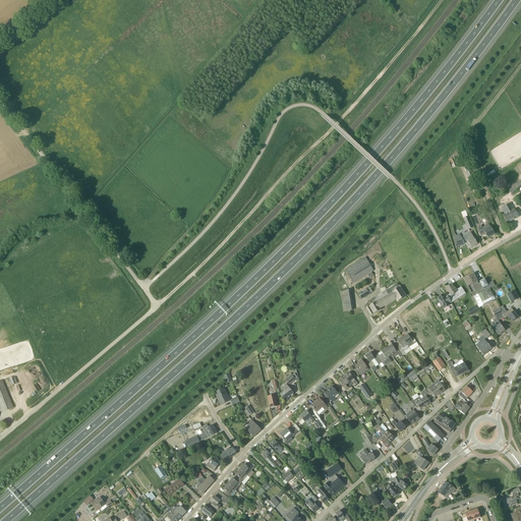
[(470,184),(476,181),(469,164),(464,166),(465,166),(468,173),(466,173),(470,184)]
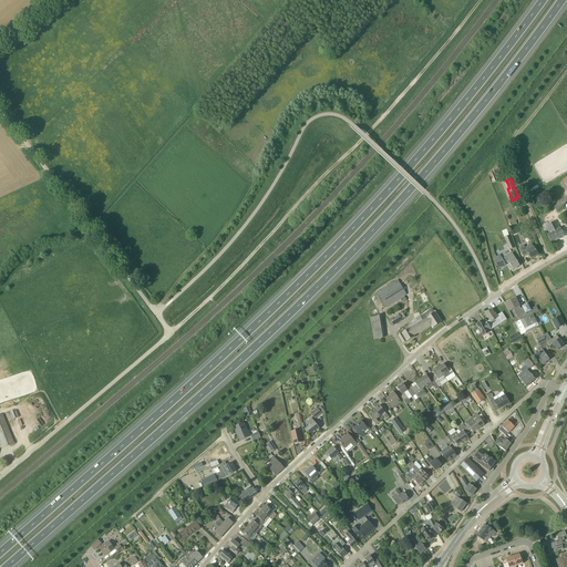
[(559,206),(566,202),(566,196),(554,203),(556,206),(558,205),(559,206)]
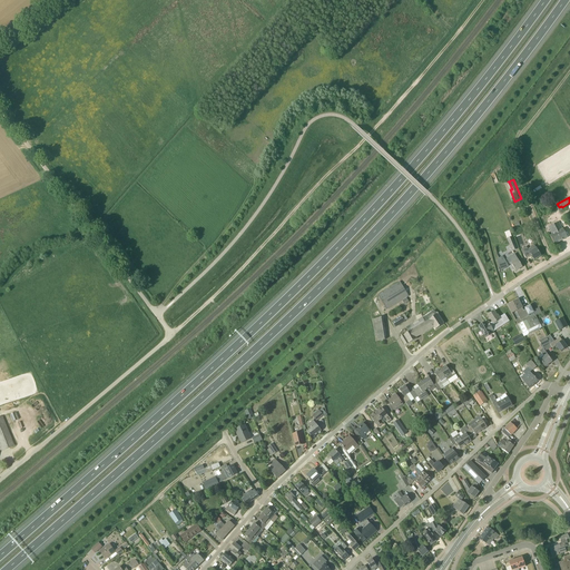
[(551,226),(556,234),(550,236),(554,245),(568,237),(563,229),(562,229),(559,223),(551,226)]
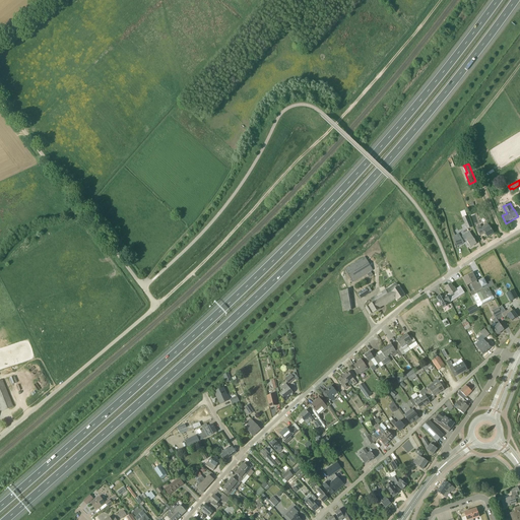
[(467,230),(472,228),(467,216),(463,218),(467,230)]
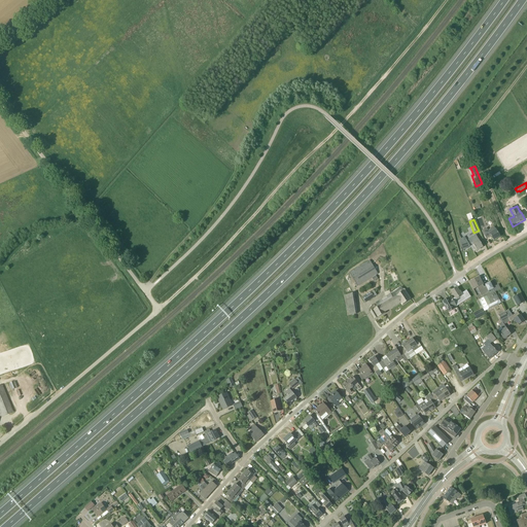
[(482,232),(487,239),(491,237),(494,241),(500,237),(494,227),(488,231),(487,229),(482,232)]
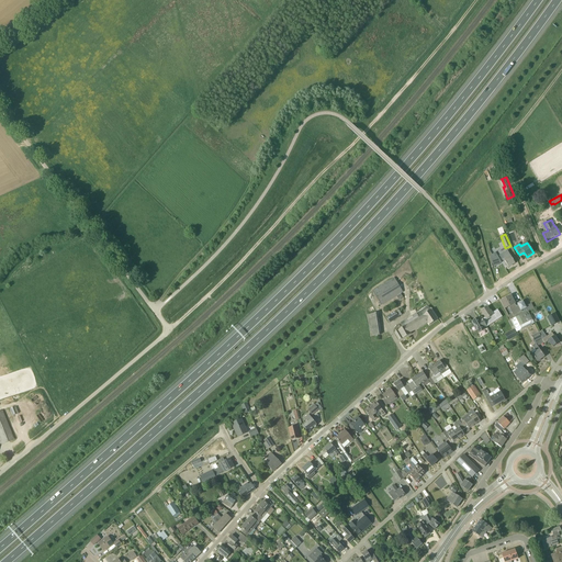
[(494,267),(502,262),(496,251),(489,256),(494,267)]
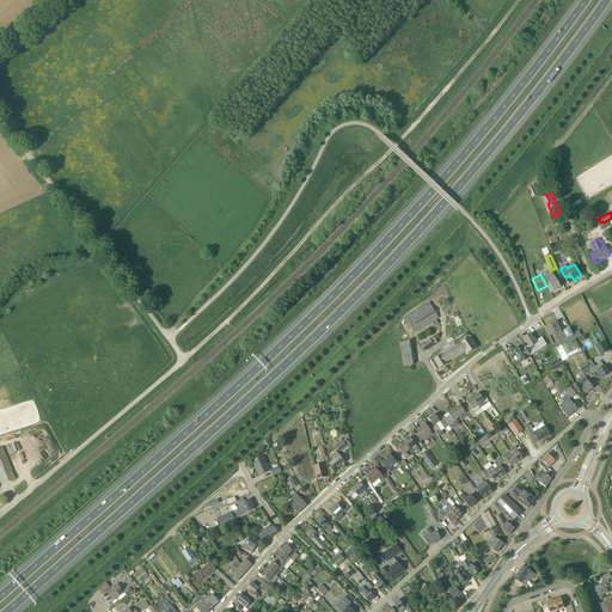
[(554,292),(561,287),(554,275),(550,277),(552,281),(549,283),(554,292)]
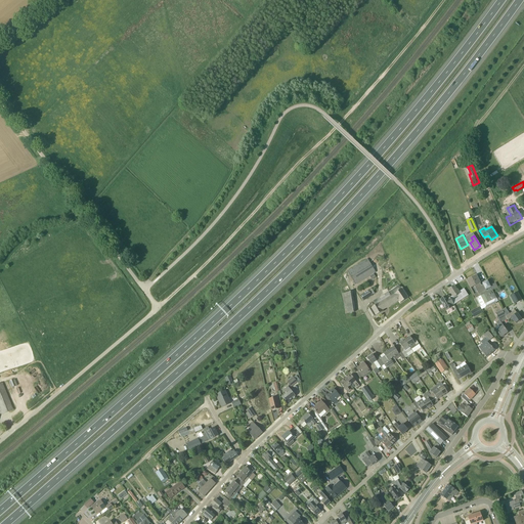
[(348,271),(355,285),(376,272),(367,259),(348,271)]
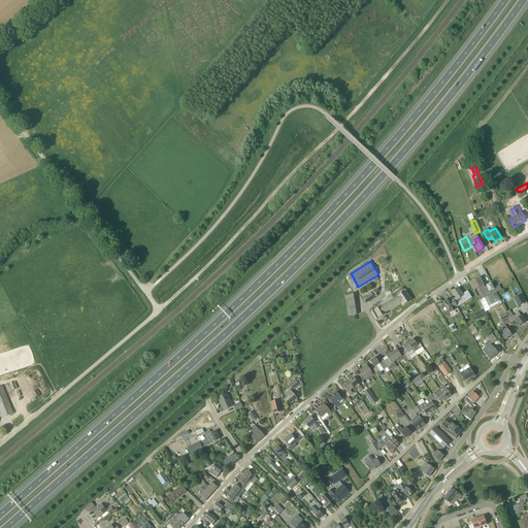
[(470,283),(474,291),(479,289),(482,295),(477,297),(480,301),(486,298),(485,296),(491,293),(490,292),(494,290),(491,284),(487,286),(487,287),(485,288),(480,278),(470,283)]
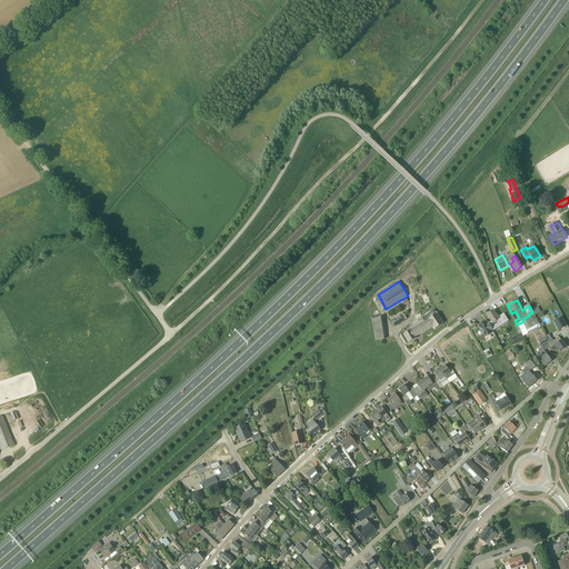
[(502,323),(502,325),(506,322),(502,317),(499,319),(497,315),(496,315),(493,311),(487,315),(492,323),(496,321),(499,325),(502,323)]
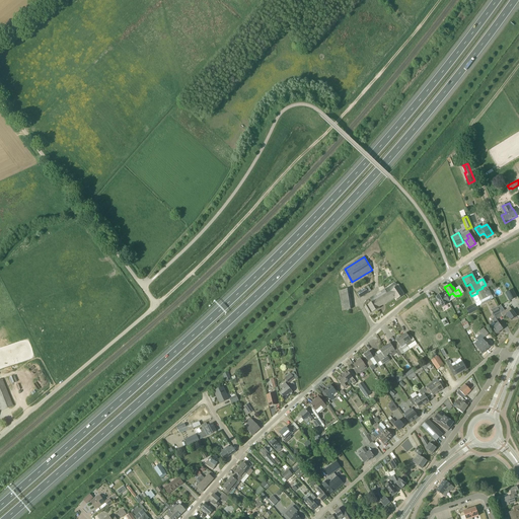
[(379,298),(378,296),(375,298),(374,297),(371,299),(373,302),(367,305),(365,307),(369,314),(379,309),(379,307),(391,300),(395,298),(396,300),(396,301),(404,295),(398,286),(390,292),(379,298)]
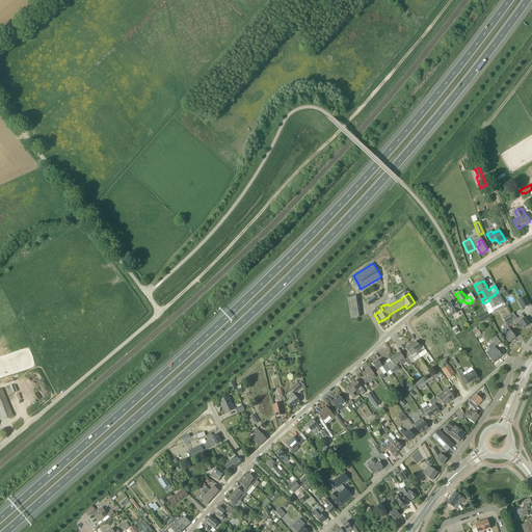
[(500,295),(489,300),(483,303),(487,312),(504,303),(500,295)]
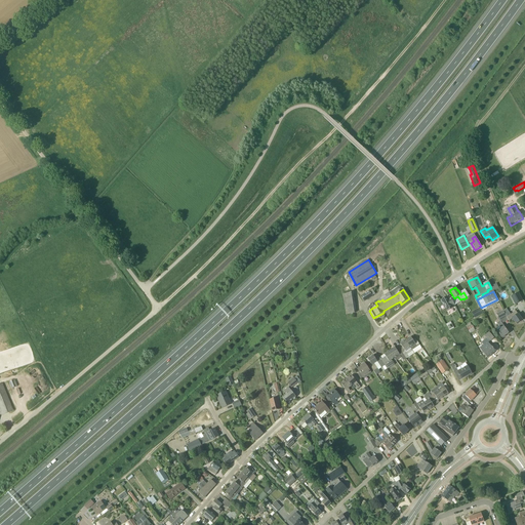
[(346,314),(356,313),(353,292),(342,293),(346,314)]
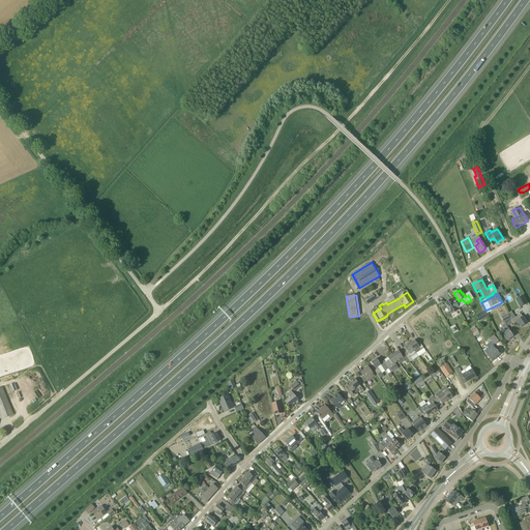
[(376,299),(373,295),(364,299),(367,304),(376,299)]
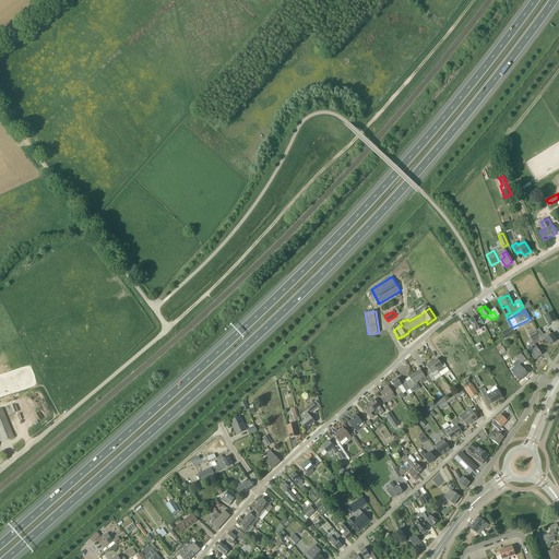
[(551,312),(545,316),(549,324),(556,321),(551,312)]
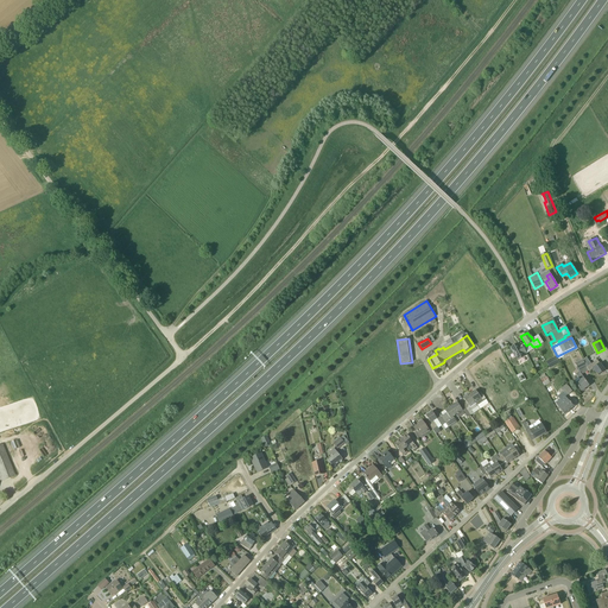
[(527,354),(523,346),(521,344),(521,346),(519,347),(518,344),(515,346),(511,348),(515,356),(518,360),(525,356),(525,355),(527,354)]
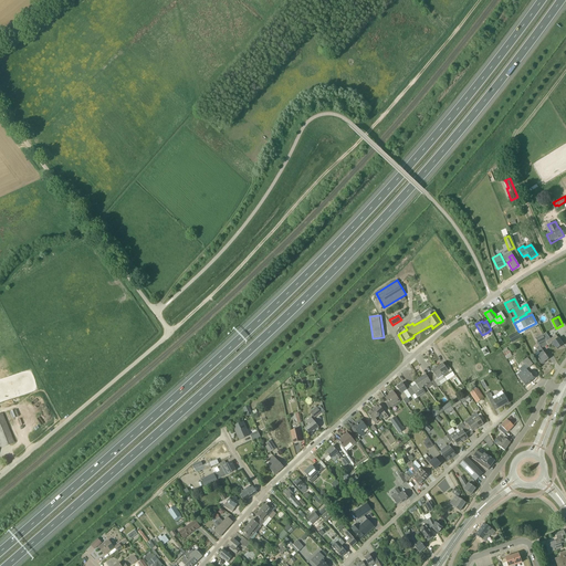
[(536,323),(519,332),(521,335),(538,326),(536,323)]
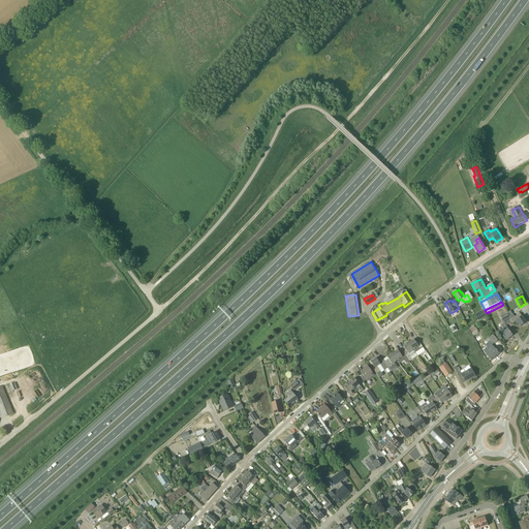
[(500,316),(503,321),(509,318),(507,313),(500,316)]
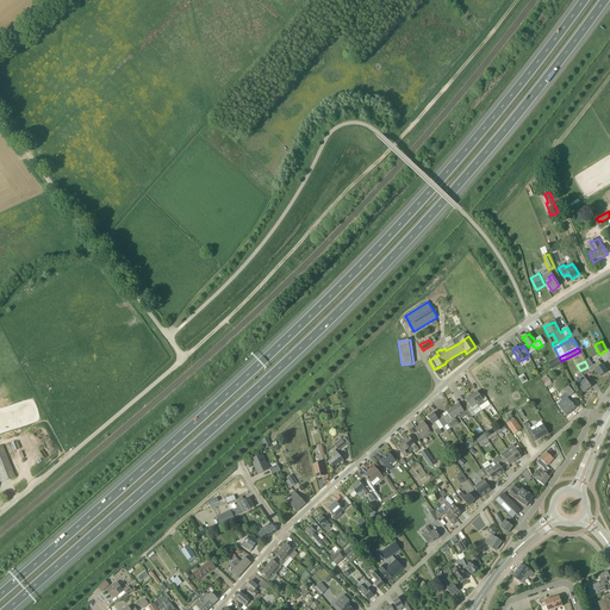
[(607,372),(604,368),(602,365),(599,361),(589,369),(591,373),(595,371),(598,374),(598,373),(601,377),(607,372)]
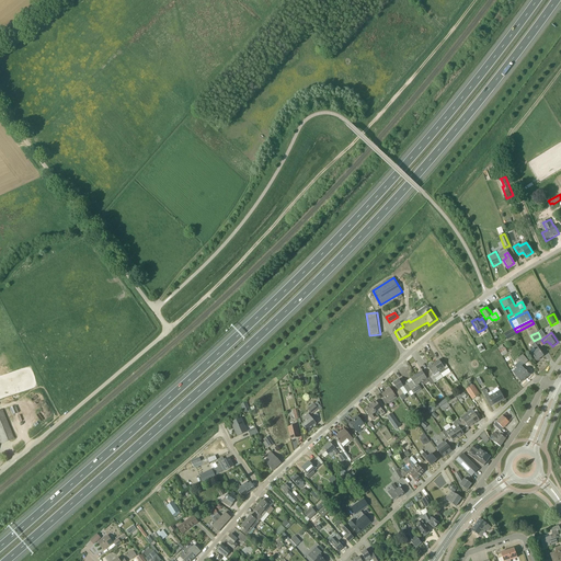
[(539,350),(535,344),(533,346),(534,348),(530,351),(533,354),(531,354),(536,362),(538,361),(538,362),(540,359),(544,356),(538,350),(539,350)]
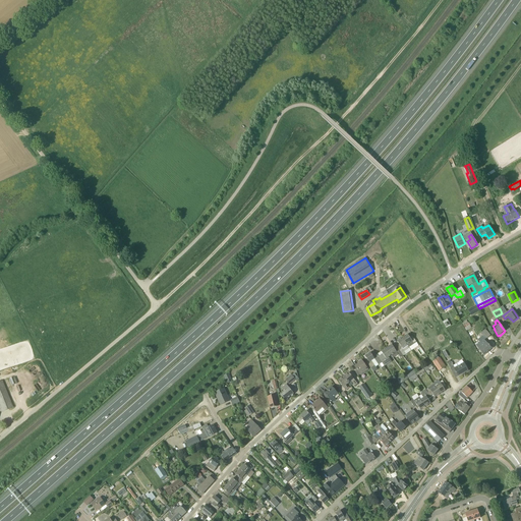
[(470,326),(469,323),(468,324),(467,321),(463,324),(465,328),(466,331),(471,328),(470,326)]
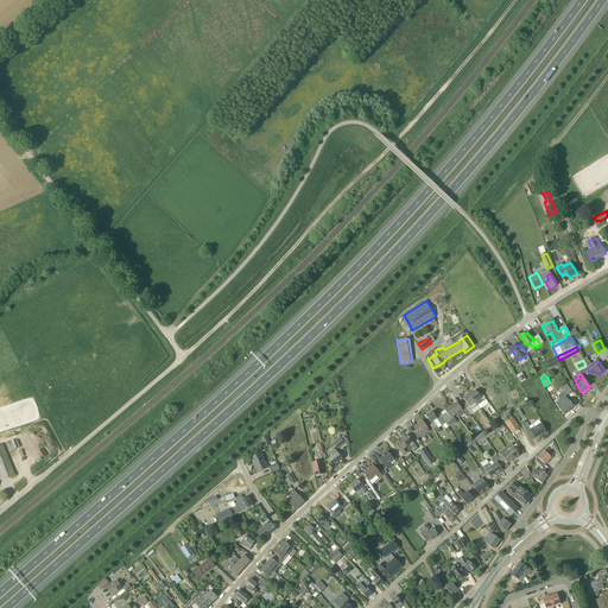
[(567,385),(562,390),(564,393),(567,397),(572,392),(568,386),(567,385)]
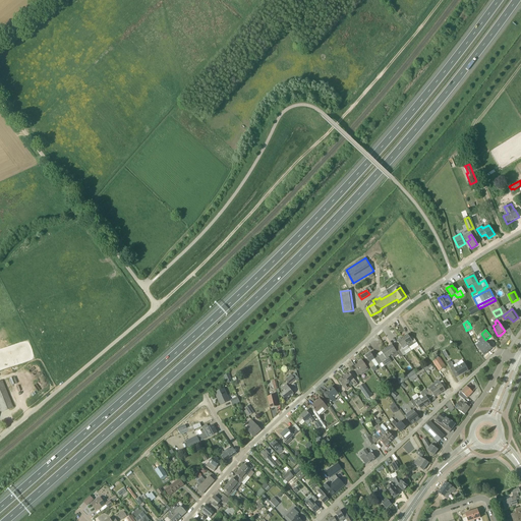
[(409,338),(408,335),(402,338),(407,345),(409,348),(416,343),(416,341),(412,336),(409,338)]
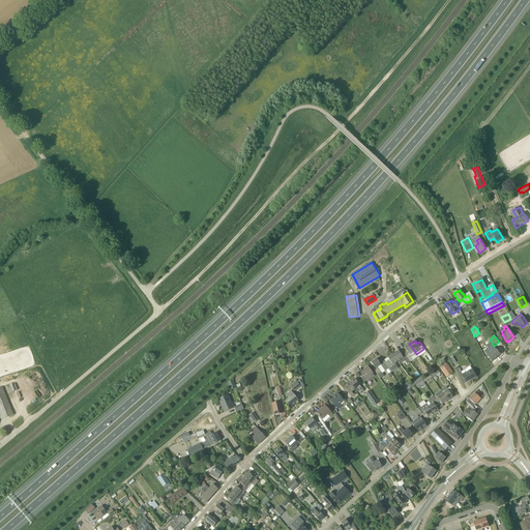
[(414,351),(409,344),(404,348),(406,350),(404,352),(407,357),(410,362),(412,360),(413,360),(411,358),(409,355),(414,351)]
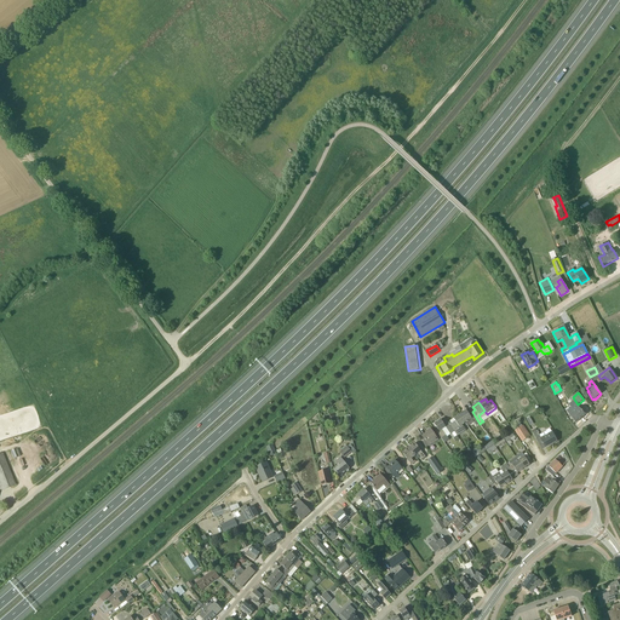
[(580,409),(577,405),(568,413),(570,415),(569,415),(575,423),(585,414),(580,408),(580,409)]
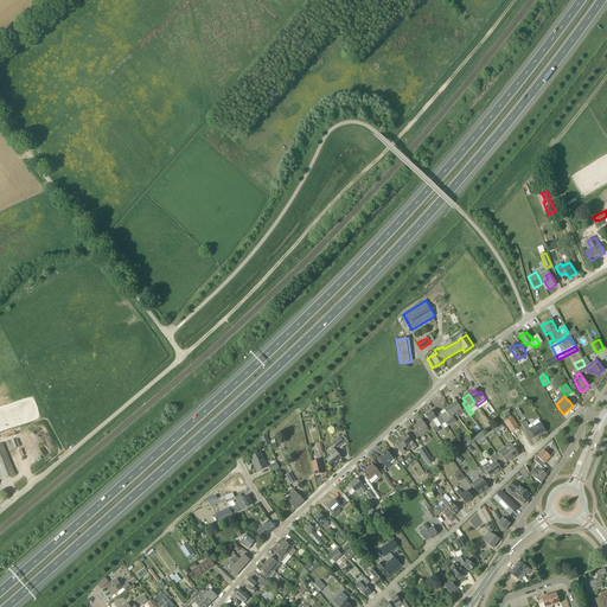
[(462,403),(459,406),(457,402),(451,406),(455,414),(461,410),(462,410),(462,411),(466,417),(470,415),(466,409),(462,403)]
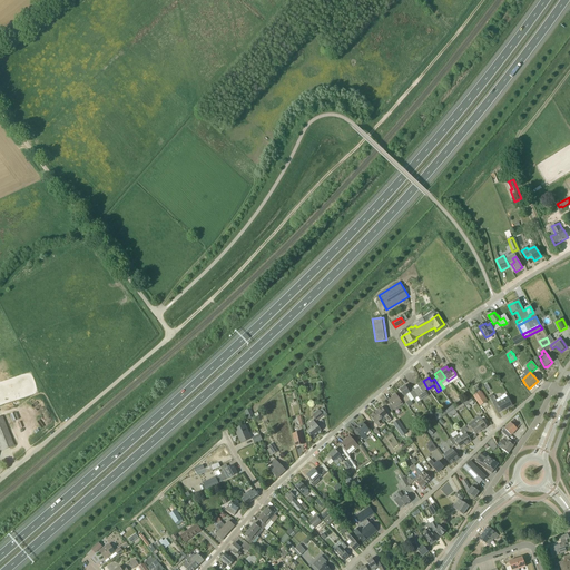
[(424,391),(428,389),(423,381),(418,385),(419,387),(415,390),(413,391),(416,395),(418,397),(421,401),(429,396),(425,392),(424,391)]
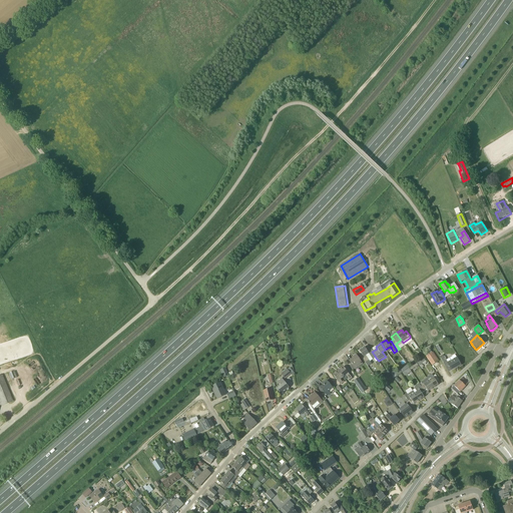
[(376,358),(371,350),(368,346),(365,348),(360,351),(364,357),(362,358),(368,367),(372,364),(366,356),(369,354),(373,360),(376,358)]
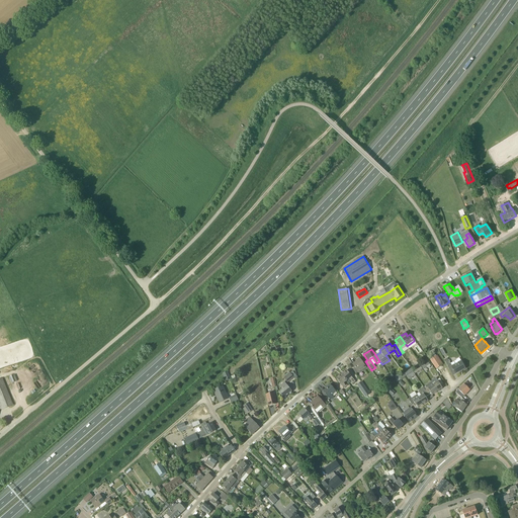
[(433,358),(431,360),(436,368),(441,365),(436,356),(433,358)]
